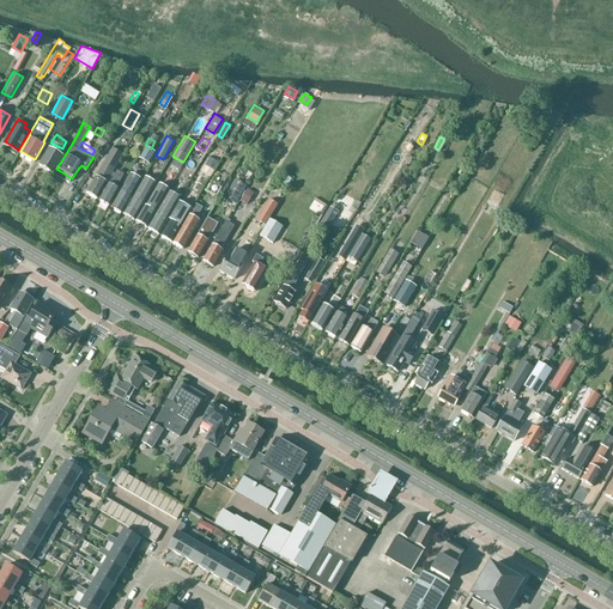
[(54,171),(64,153),(49,145),(40,162),(54,171)]
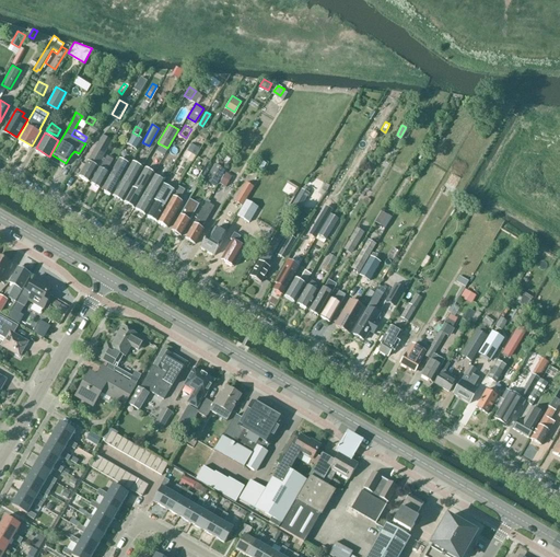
[(104,132),(80,174),(90,180),(114,139),(104,132)]
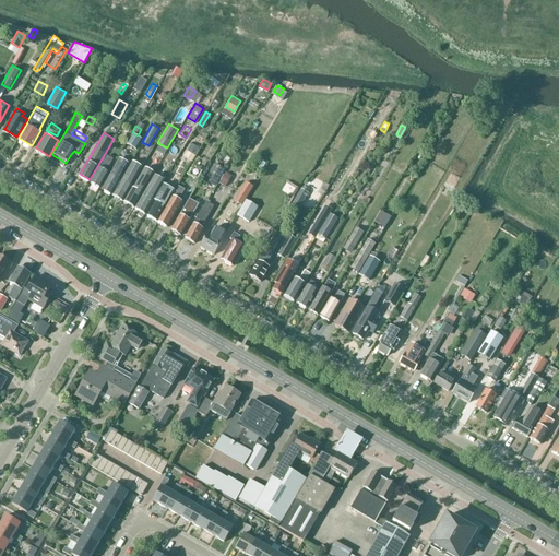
[(142,138),(139,135),(138,135),(132,132),(127,141),(133,145),(137,148),(142,138)]
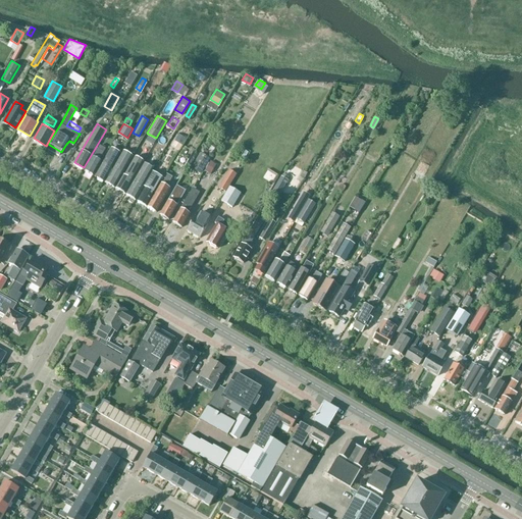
[(243,138),(247,131),(241,127),(237,135),(243,138)]
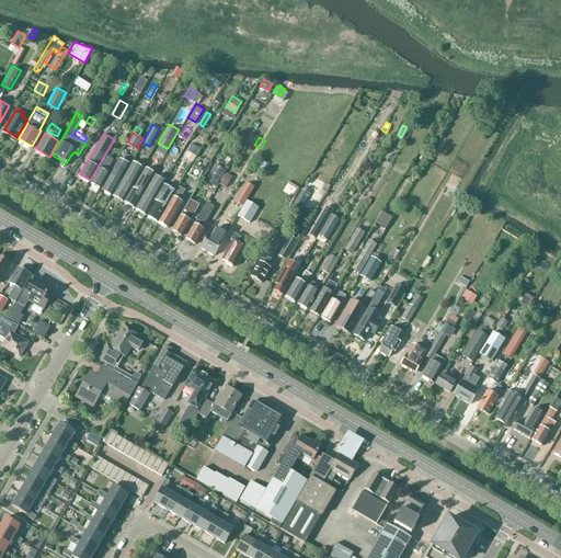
[(24,155),(29,145),(22,141),(16,151),(24,155)]
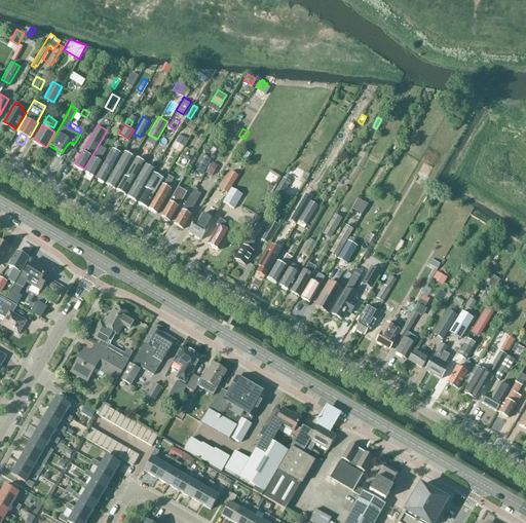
[(177,140),(183,143),(187,137),(180,134),(177,140)]
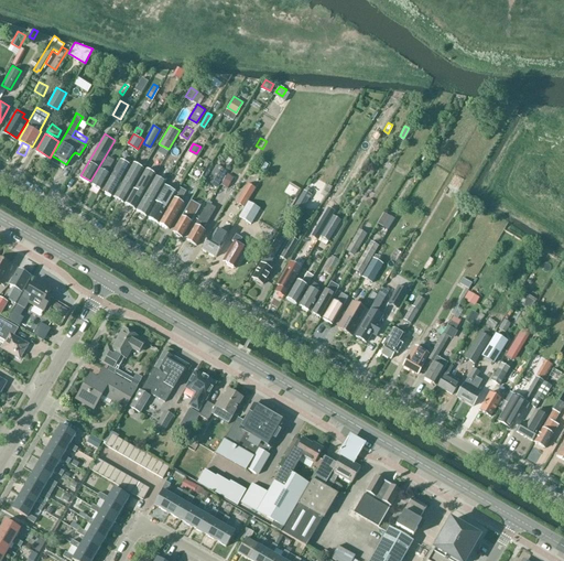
[(101,187),(110,172),(107,170),(115,159),(108,154),(100,166),(91,182),(101,187)]
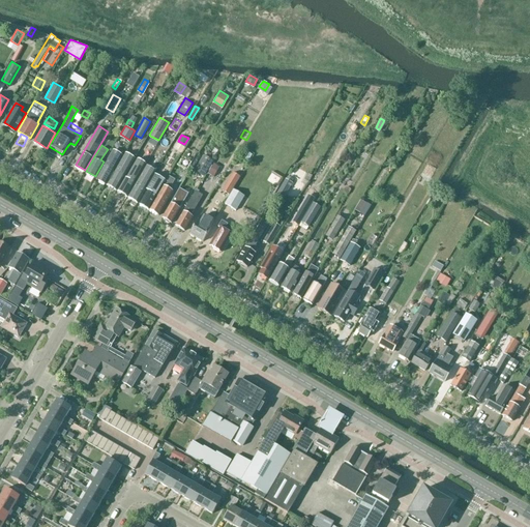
[(122,153),(117,150),(113,148),(108,158),(96,177),(106,182),(114,168),(122,153)]
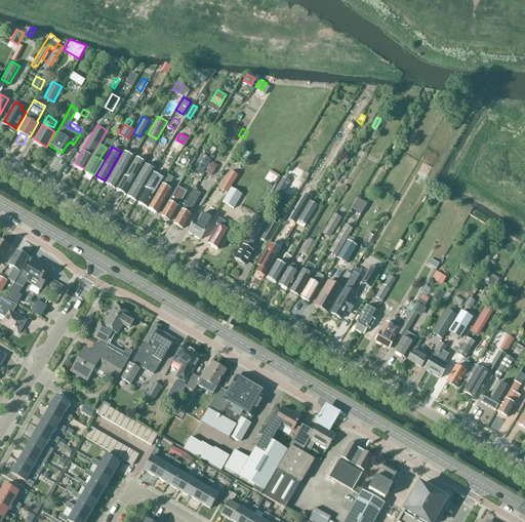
[(123,172),(129,162),(133,155),(124,149),(114,167),(107,182),(116,187),(123,172)]
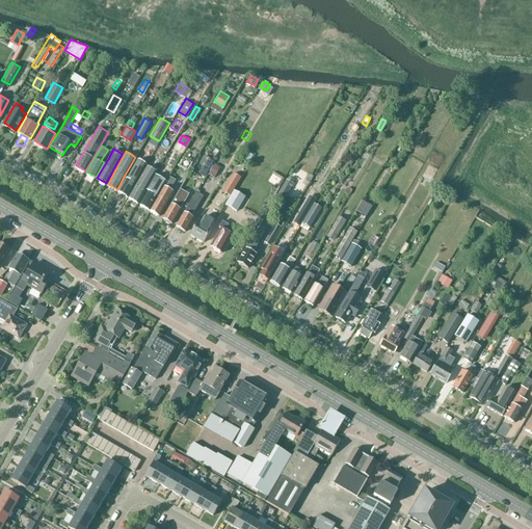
[(205,175),(214,159),(204,154),(194,169),(205,175)]
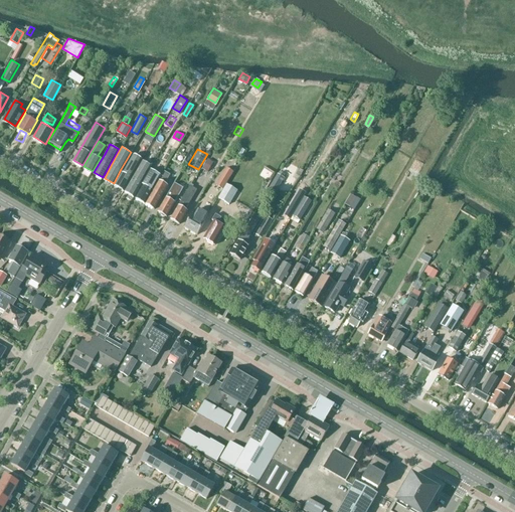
[(131,175),(135,169),(142,157),(134,151),(123,171),(122,170),(115,183),(124,189),(132,175),(131,175)]
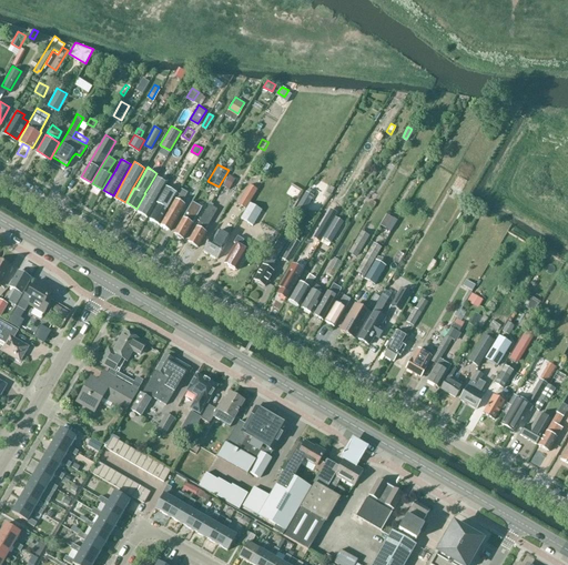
[(233,182),(241,188),(246,177),(239,172),(233,182)]
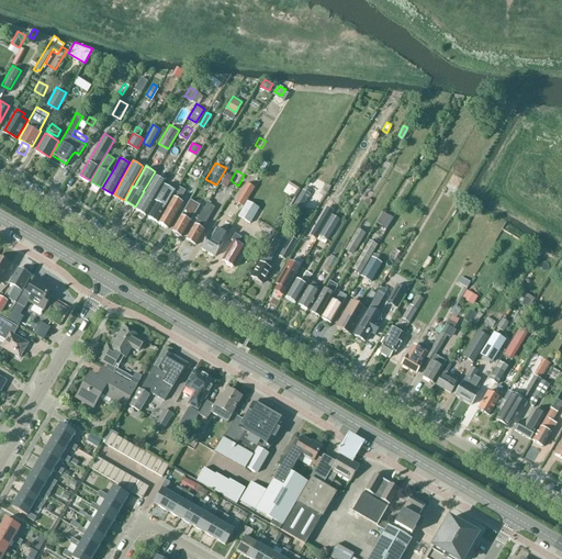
[(155,199),(165,182),(165,181),(166,179),(156,172),(145,192),(136,207),(146,212),(154,198),(155,199)]
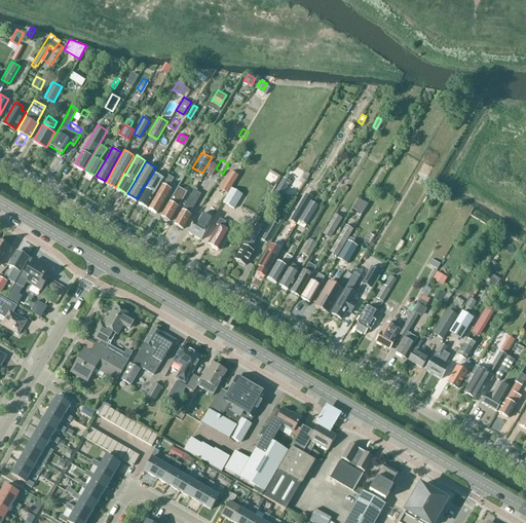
[(212,161),(205,172),(210,174),(215,163),(212,161)]
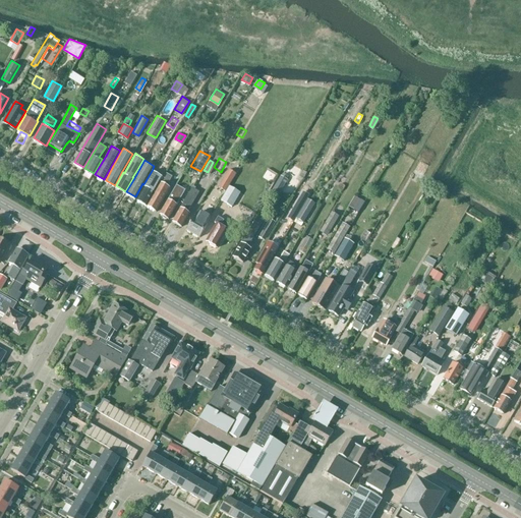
[(418,160),(415,165),(424,171),(427,165),(418,160)]
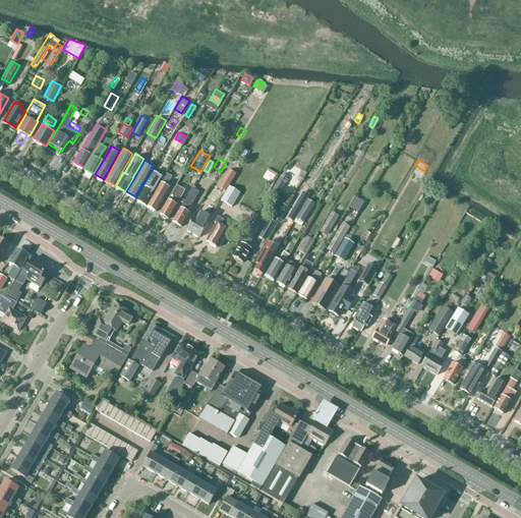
[(178,180),(188,166),(182,163),(173,176),(178,180)]
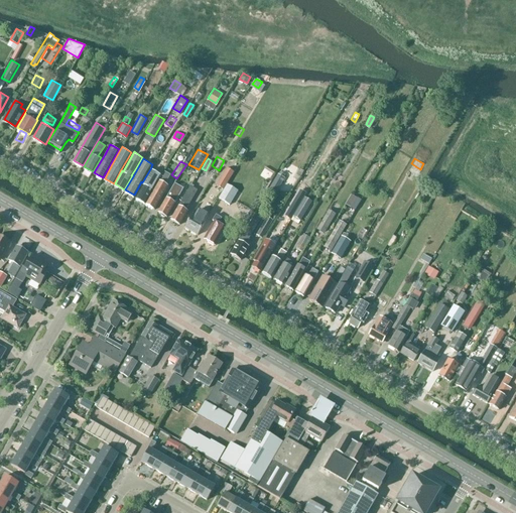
[(266,172),(274,174),(276,166),(268,164),(266,172)]
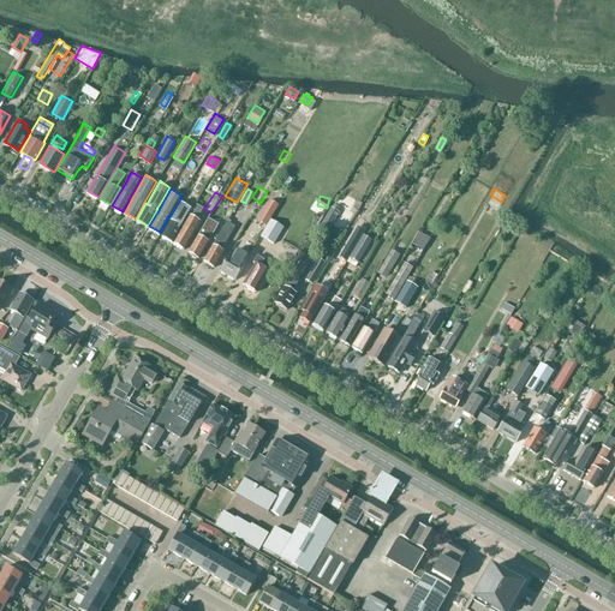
[(266,223),(279,203),(270,198),(257,219),(266,223)]
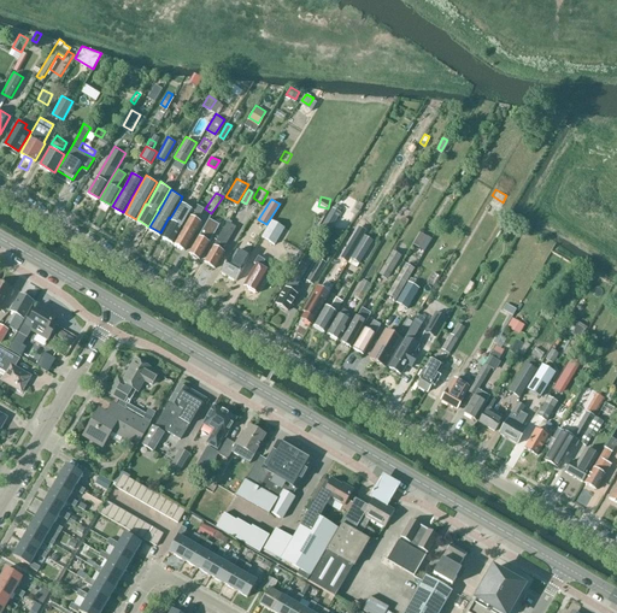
[(174,241),(183,225),(193,207),(181,200),(170,218),(171,219),(163,235),(174,241)]
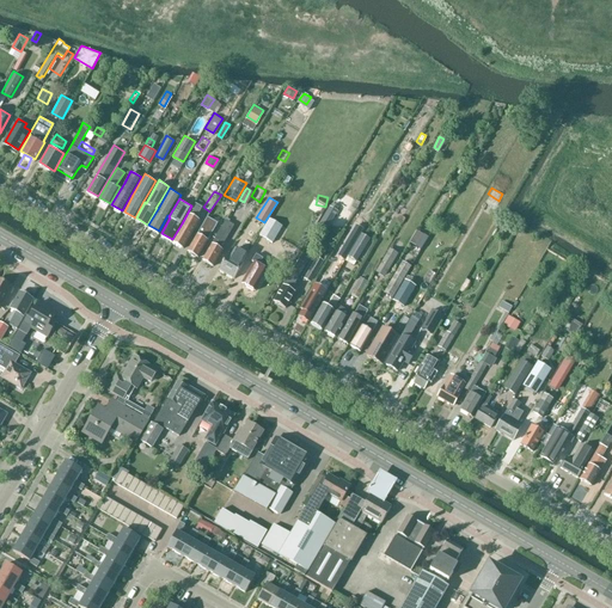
[(200,219),(197,216),(200,213),(199,212),(202,204),(195,201),(189,212),(172,240),(183,246),(200,219)]
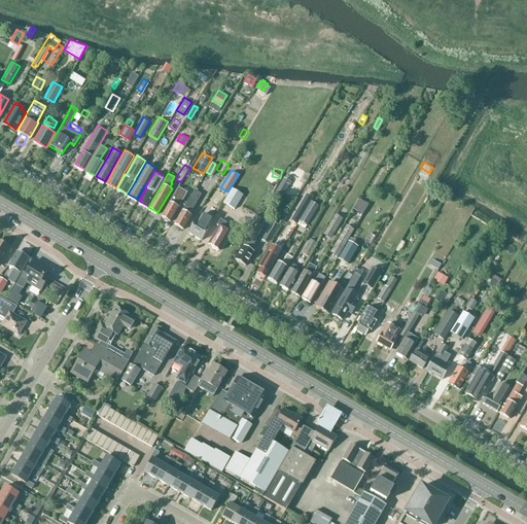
[(280,197),(290,180),(289,179),(291,176),(286,173),(285,176),(284,176),(274,193),(280,197)]
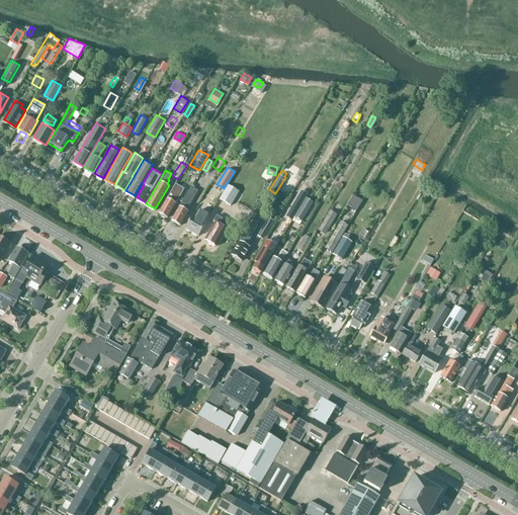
[(239,189),(229,183),(228,183),(220,197),(230,203),(239,189)]
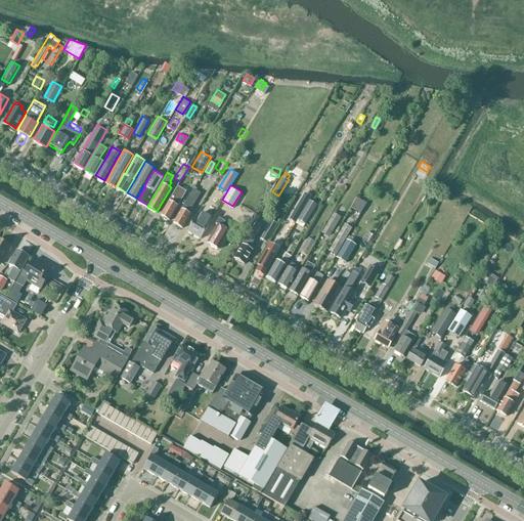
[(182,225),(190,212),(189,211),(201,191),(193,186),(181,207),(182,207),(174,220),(182,225)]
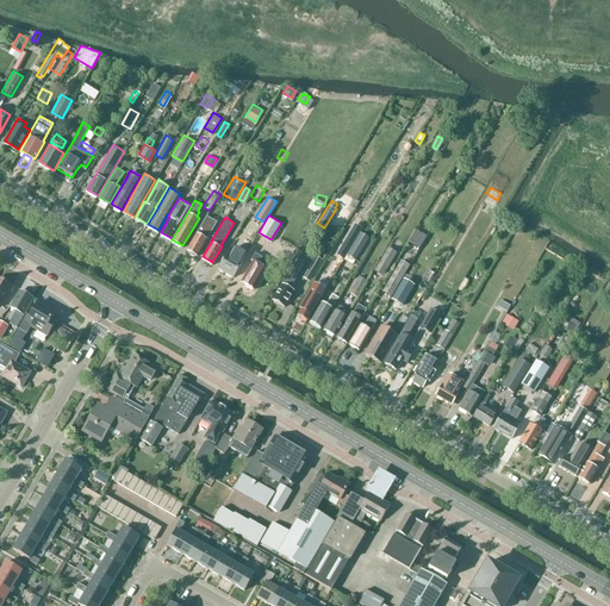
[(198,254),(213,225),(206,220),(198,232),(197,232),(187,248),(198,254)]
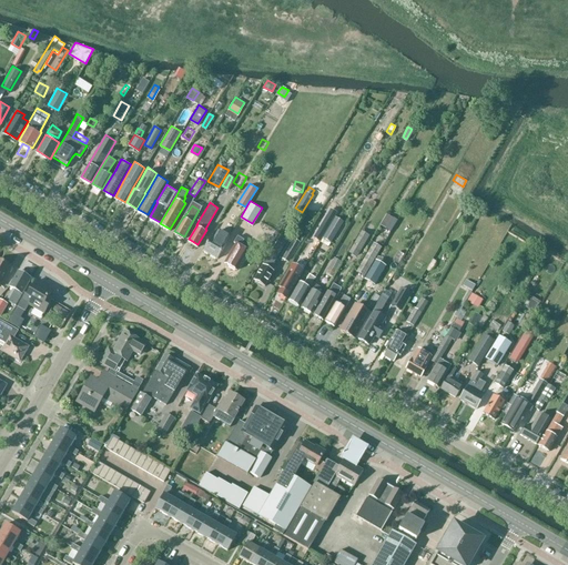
[(328,207),(324,215),(332,219),(335,210),(328,207)]
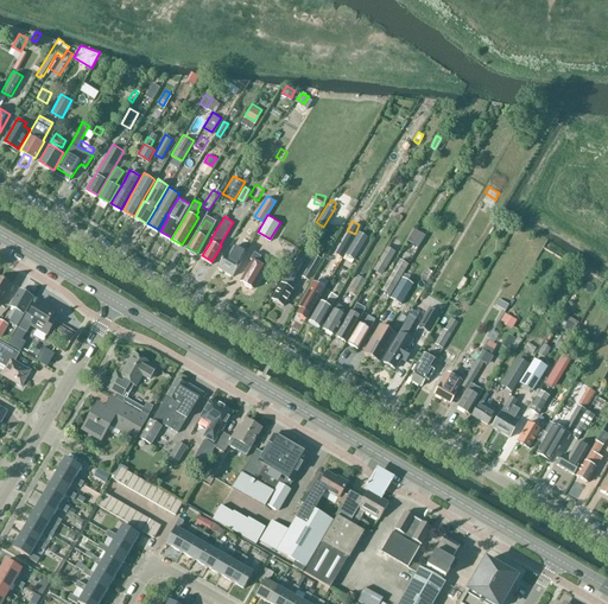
[(418,246),(425,233),(420,230),(413,227),(406,239),(418,246)]
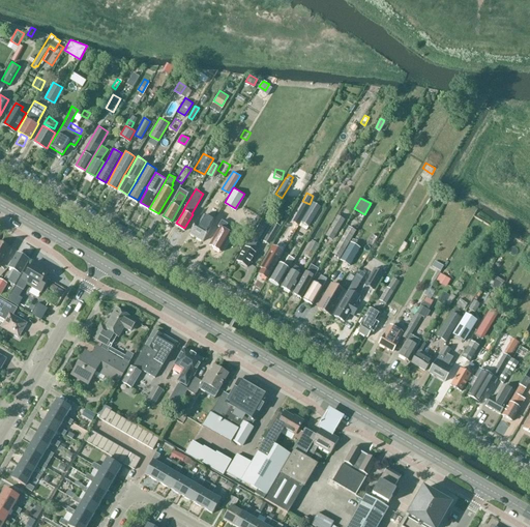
[(314,200),(301,220),(308,224),(308,225),(321,204),(314,200)]
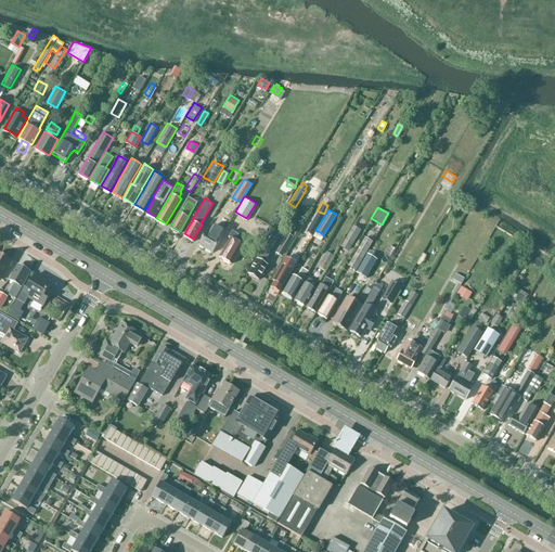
[(312,233),(322,217),(315,214),(306,230),(312,233)]
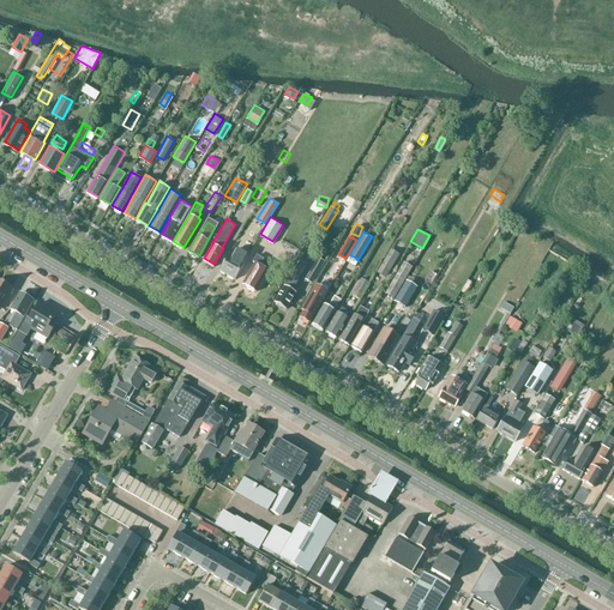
[(246,259),(248,254),(247,253),(248,251),(238,245),(236,247),(235,246),(233,252),(229,251),(220,267),(235,277),(246,259)]
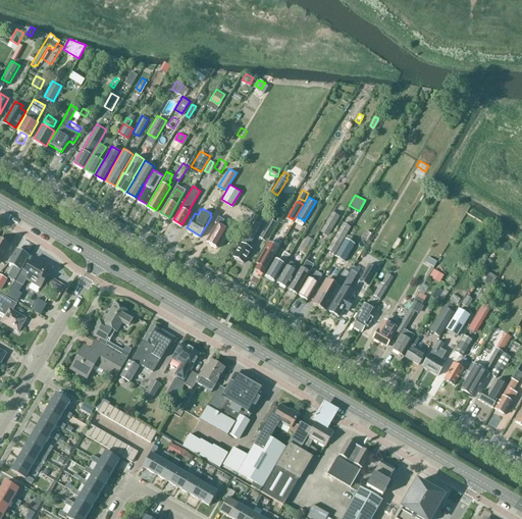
[(331,210),(320,230),(328,235),(340,214),(331,210)]
